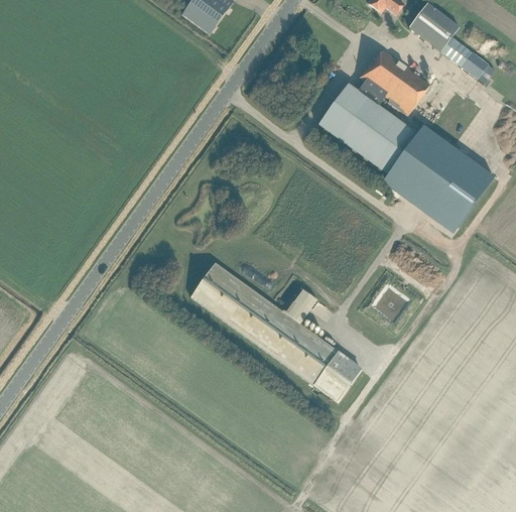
[(191,0),(181,15),(209,34),(234,1),(232,0),(191,0)]
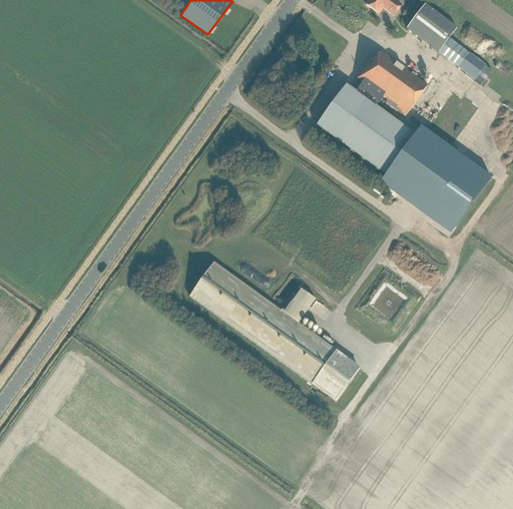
[(368,0),(366,3),(379,12),(383,6),(394,14),(402,4),(397,0),(368,0)]
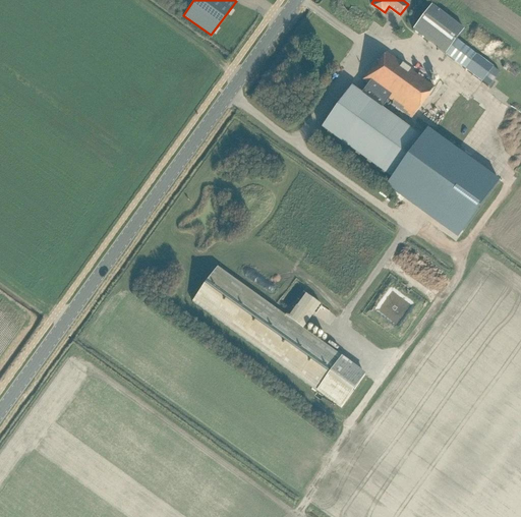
[(429,4),(412,29),(482,79),(494,65),(456,38),(463,29),(429,4)]
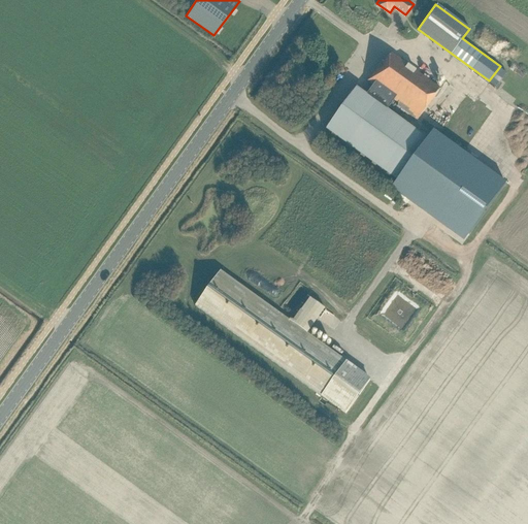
[(417,119),(418,119),(440,87),(391,52),(385,61),(382,59),(367,78),(373,83),(366,93),(356,86),(325,127),(396,178),(469,231),(505,181),(432,128),(426,136),(386,107),(393,97),(397,100),(397,104),(417,119)]
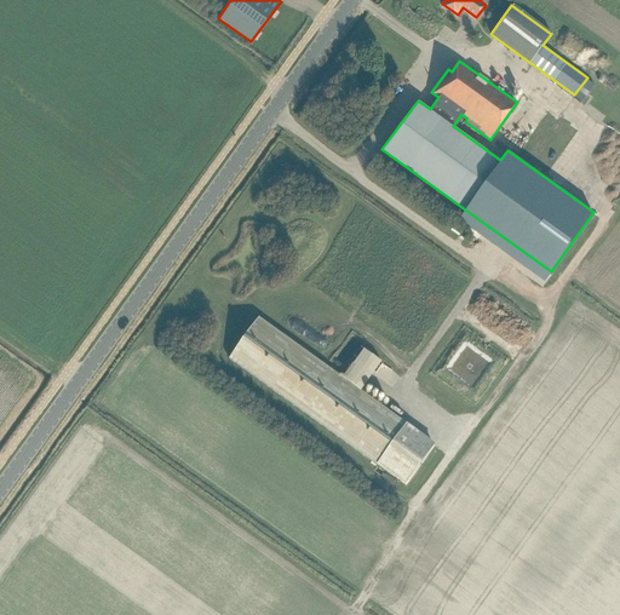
[(258,314),(229,355),(406,482),(434,442),(359,388),(379,358),(365,348),(344,377),(258,314)]
